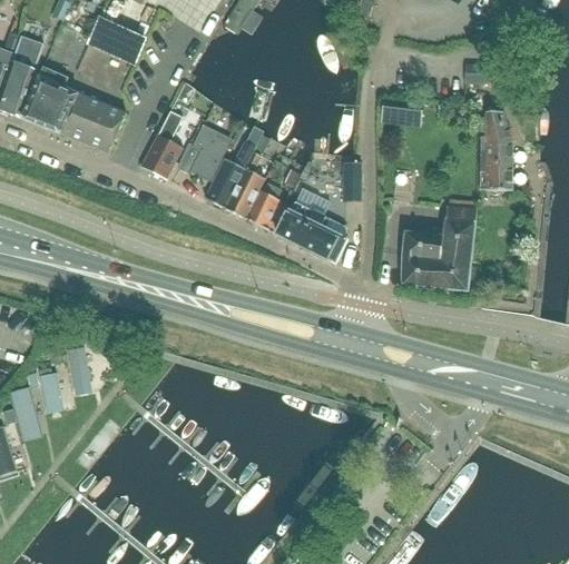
[(47,58),(76,66),(84,36),(55,28),(47,58)]
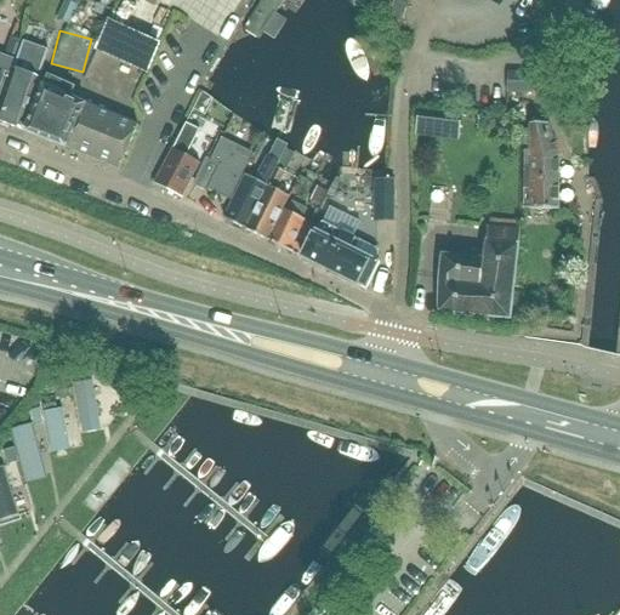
[(10,33),(1,56),(15,61),(22,38),(10,33)]
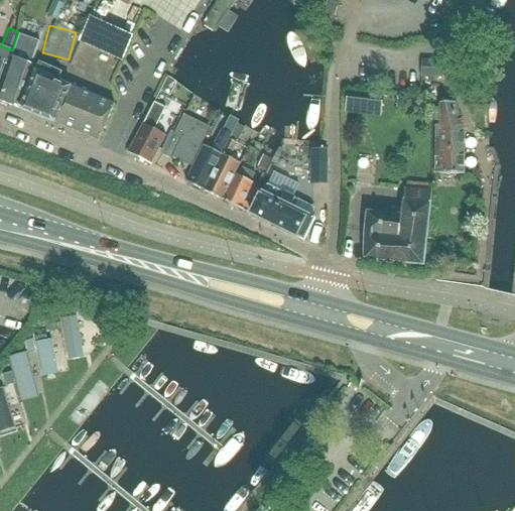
[(5,67),(0,83),(0,99),(15,105),(30,64),(38,38),(18,31),(12,50),(10,55),(5,67)]
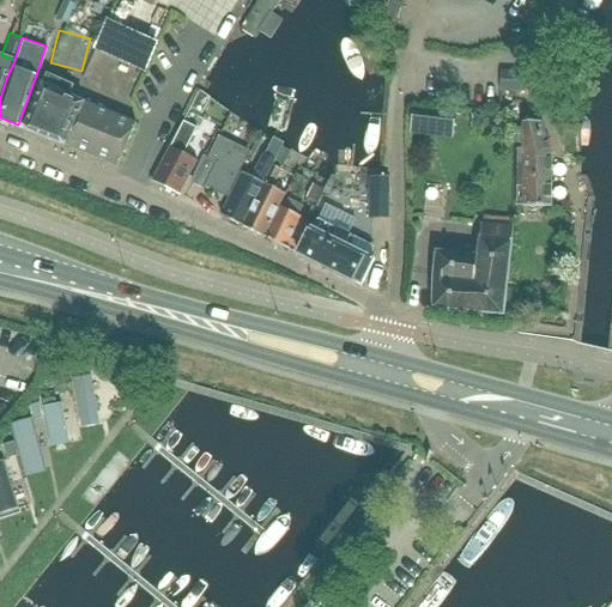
[(498,87),(529,89),(529,68),(500,67),(498,87)]
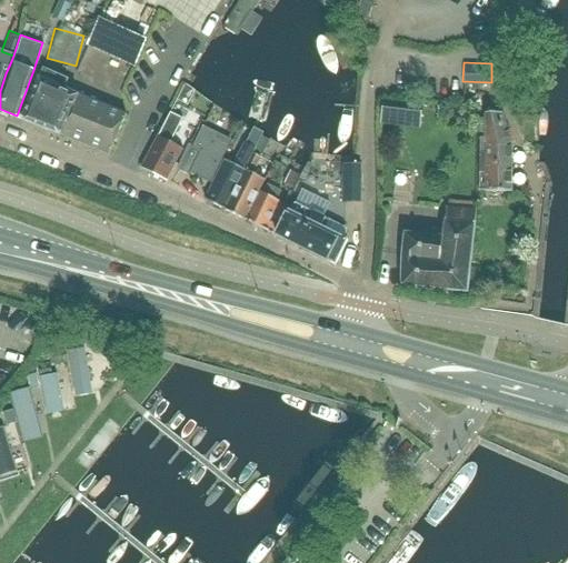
[(59,133),(76,94),(77,92),(81,81),(42,67),(40,72),(20,117),(59,133)]
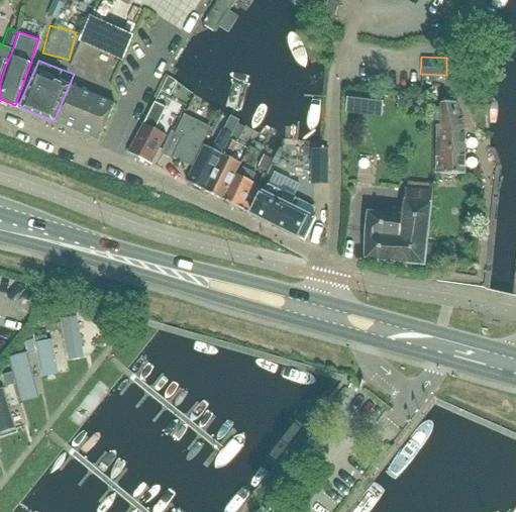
[(69,86),(54,121),(98,138),(112,105),(69,86)]
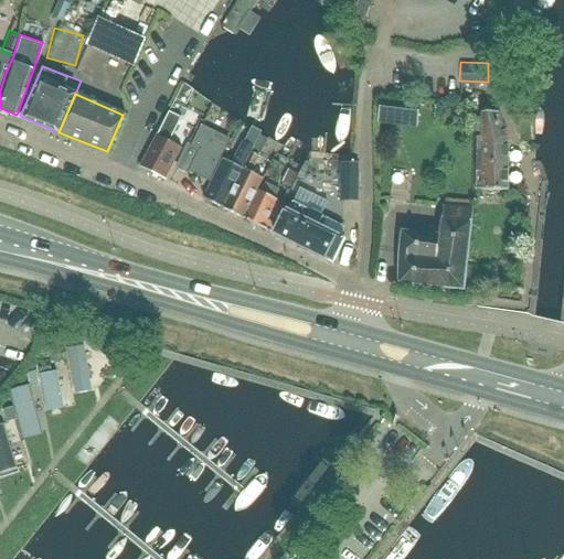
[(168,139),(181,115),(169,108),(156,133),(155,132),(152,137),(139,163),(163,176),(180,146),(168,139)]
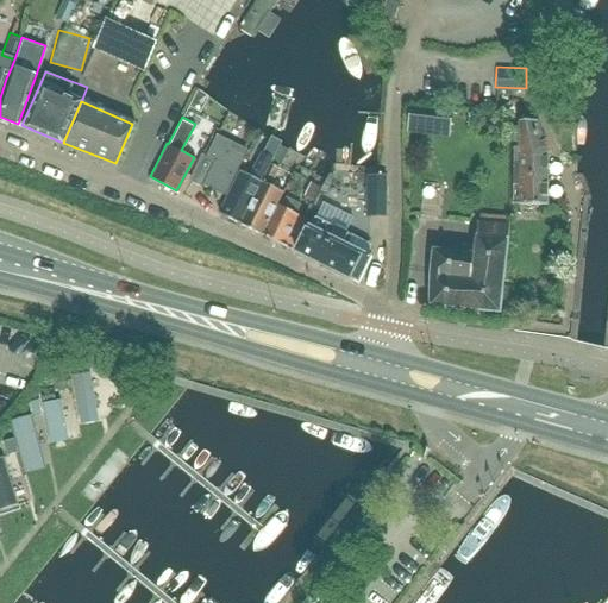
[(512,144),(513,163),(512,171),(546,173),(546,149),(538,118),(518,118),(518,125),(513,125),(512,144)]
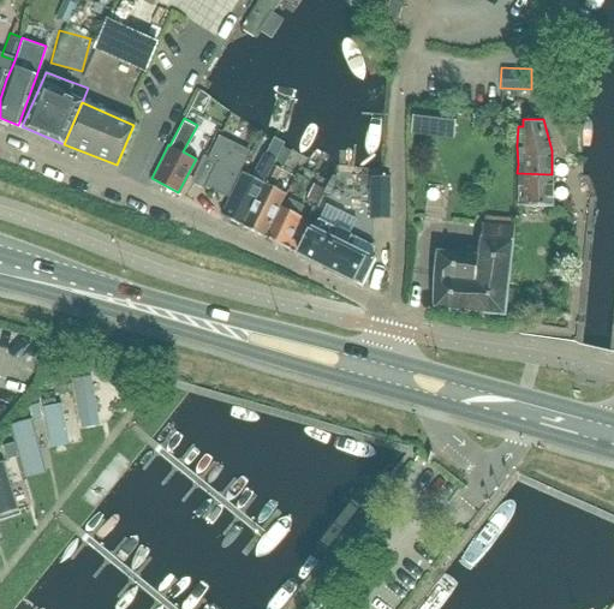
[(226,193),(242,161),(249,148),(222,133),(218,131),(207,153),(204,153),(191,179),(204,186),(206,184),(226,193)]
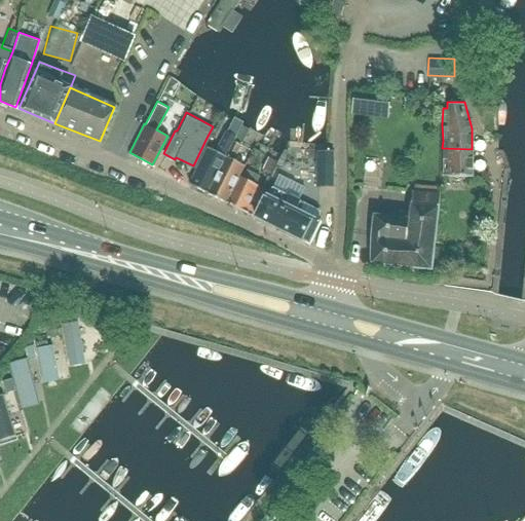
[(236,131),(232,138),(241,142),(249,126),(240,122),(236,131)]
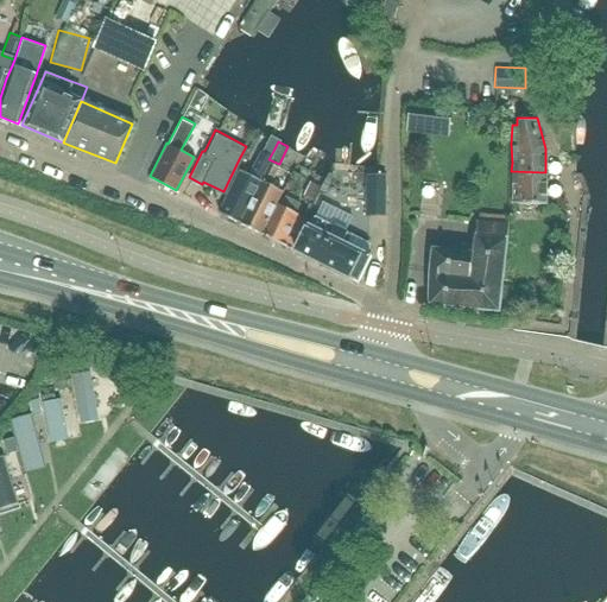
[(269,160),(269,159),(273,151),(265,146),(252,175),(239,169),(217,211),(239,222),(269,160)]
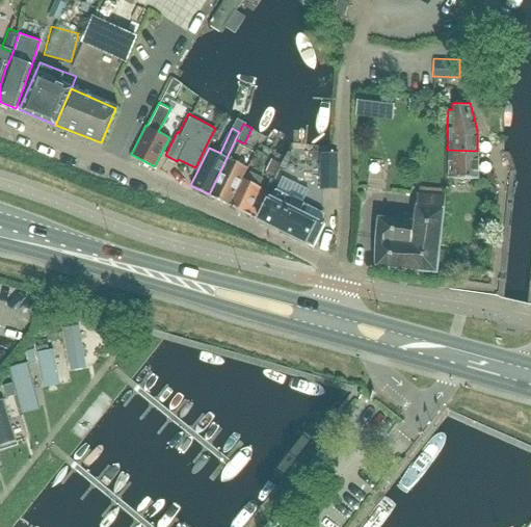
[(235,140),(209,194),(227,203),(245,165),(234,160),(242,145),(235,140)]
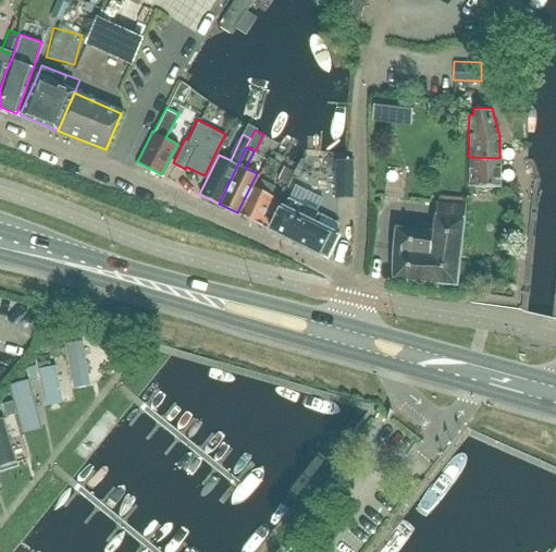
[(468,183),(502,186),(501,158),(499,158),(468,157),(468,167),(468,183)]
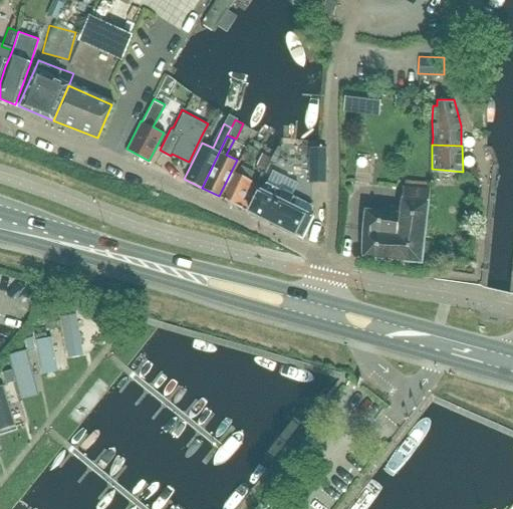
[(324,146),(307,146),(307,179),(324,179),(324,146)]
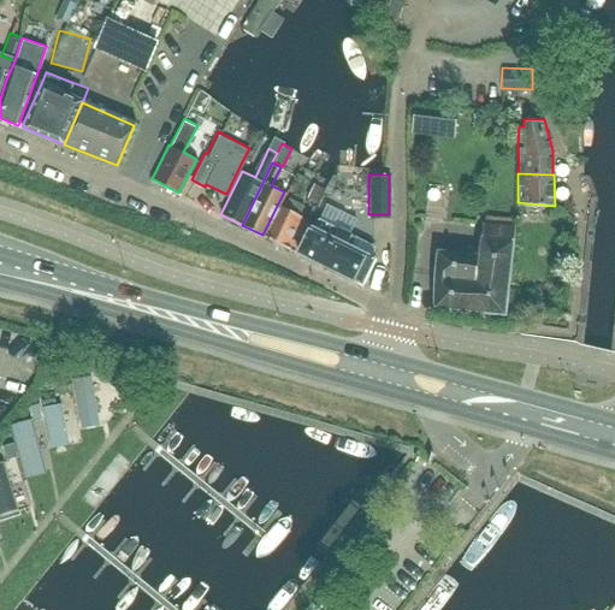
[(294,250),(307,219),(279,205),(264,235),(294,250)]
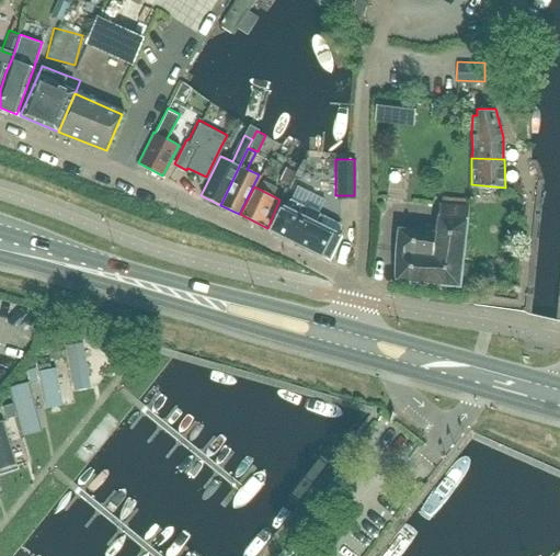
[(271,229),(328,257),(339,234),(336,233),(339,226),(318,215),(319,213),(289,200),(286,207),(283,205),(271,229)]
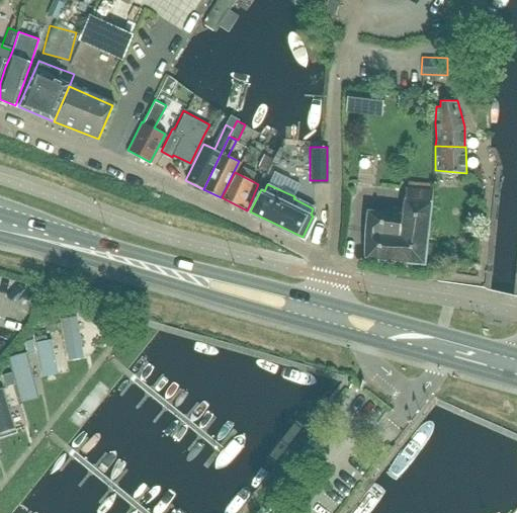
[(365,258),(425,262),(431,188),(404,186),(402,208),(398,208),(397,214),(366,211),(365,233),(365,258)]
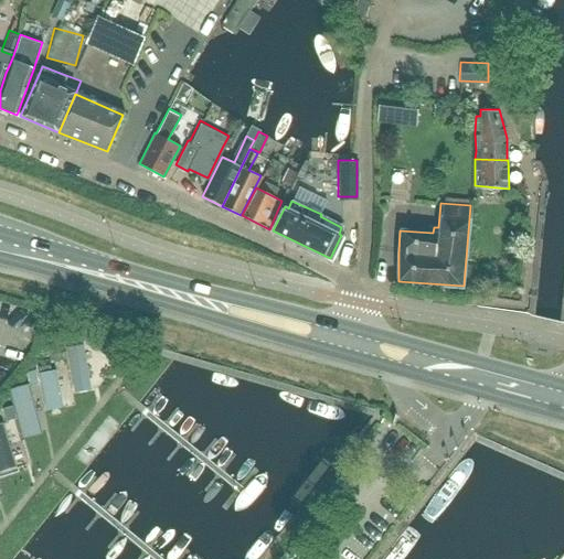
[(85,345),(68,347),(74,388),(92,386),(85,345)]
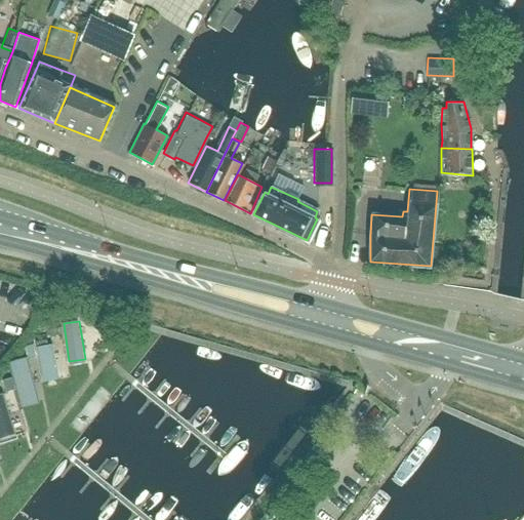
[(53,341),(38,344),(44,377),(59,374),(53,341)]
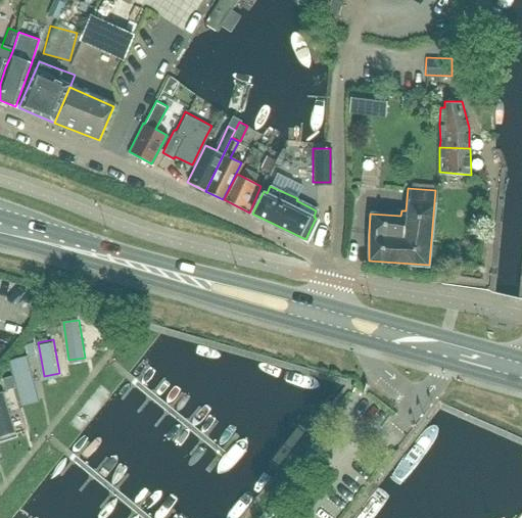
[(29,351),(11,357),(24,402),(41,397),(29,351)]
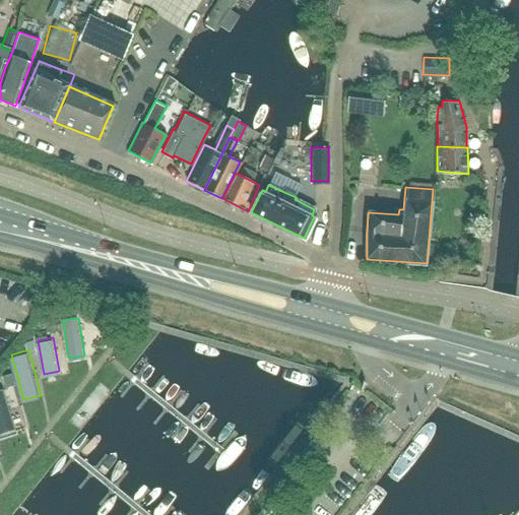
[(5,385),(0,386),(0,429),(1,431),(17,426),(5,385)]
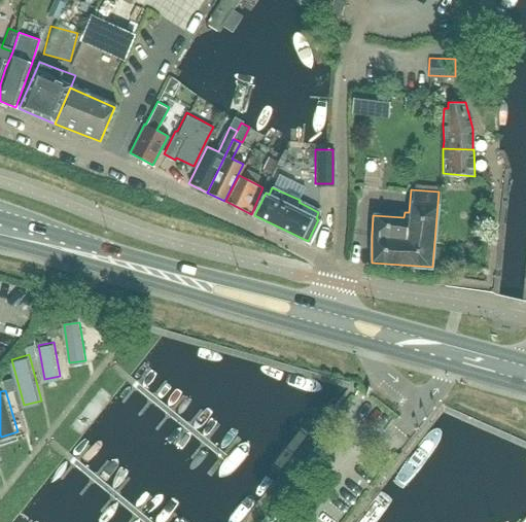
[(281,521),(265,513),(259,521),(260,521),(281,521)]
